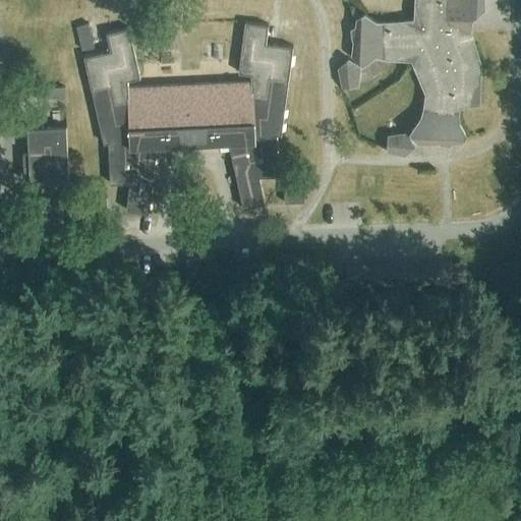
[(414,0),(414,14),(414,18),(382,21),(377,21),(365,12),(356,17),(355,26),(351,30),(352,40),(353,41),(351,55),(362,64),(377,56),(385,59),(412,60),(425,93),(420,117),(409,131),(412,134),(417,145),(440,143),(440,145),(450,147),(452,142),(460,142),(465,136),(467,133),(460,121),(459,113),(460,108),(480,103),(481,78),(482,64),(471,32),(473,17),(485,10),(484,0),(414,0)]
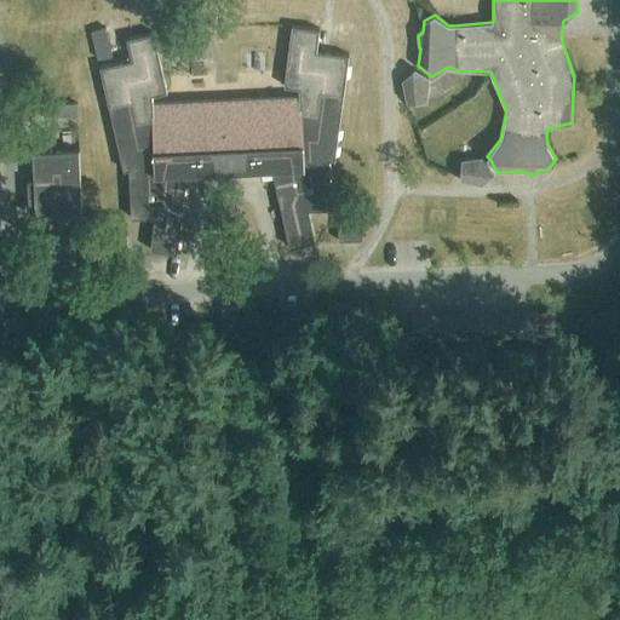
[(104,56),(118,53),(112,27),(98,29),(104,56)]
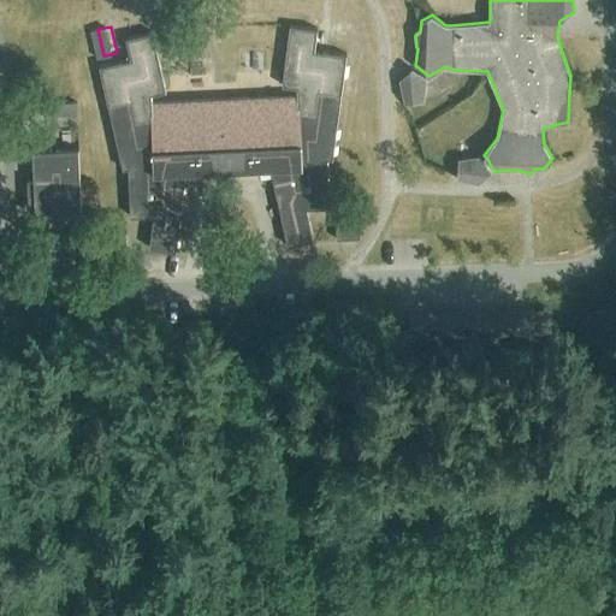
[(296,96),(250,99),(224,100),(227,159),(267,158),(288,247),(313,241),(306,209),(329,208),(327,159),(332,160),(345,57),(314,53),(317,31),(290,28),(282,88),(296,90),(296,96)]
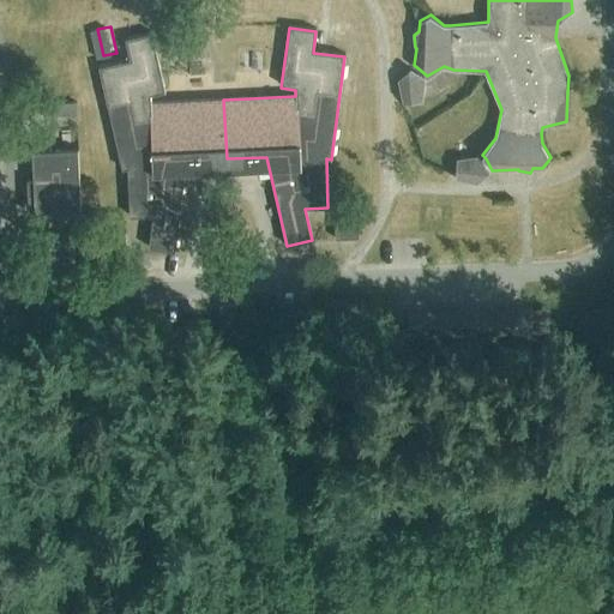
[(223,100),(154,103),(154,96),(167,92),(154,34),(127,40),(132,61),(98,68),(122,169),(127,168),(130,217),(152,216),(149,248),(174,252),(186,161),(227,158),(223,100)]
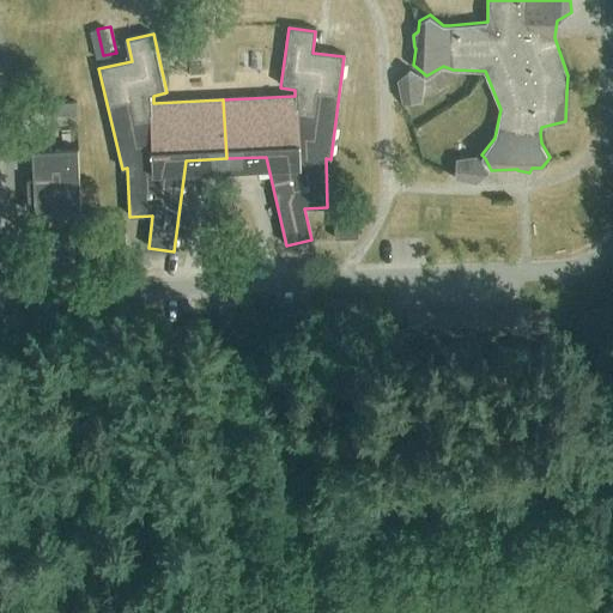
[(424,79),(411,68),(396,80),(401,102),(422,102),(424,79)]
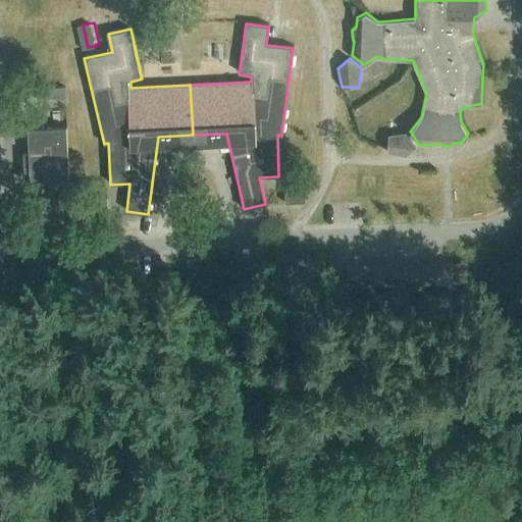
[(68,179),(66,126),(27,128),(28,153),(24,153),(25,171),(29,171),(30,181),(68,179)]
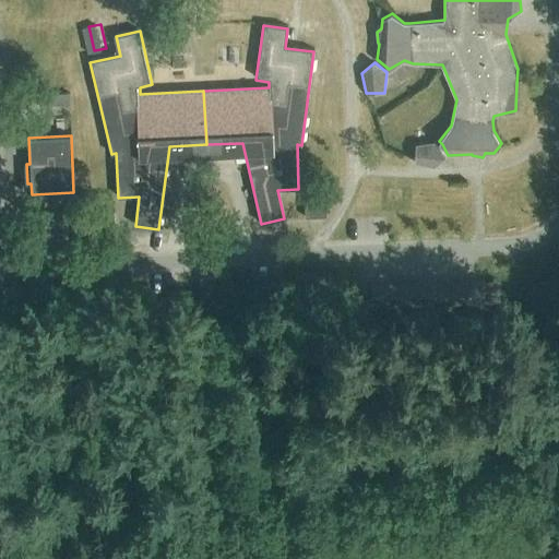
[(415,163),(433,167),(445,157),(436,142),(416,144),(415,163)]
